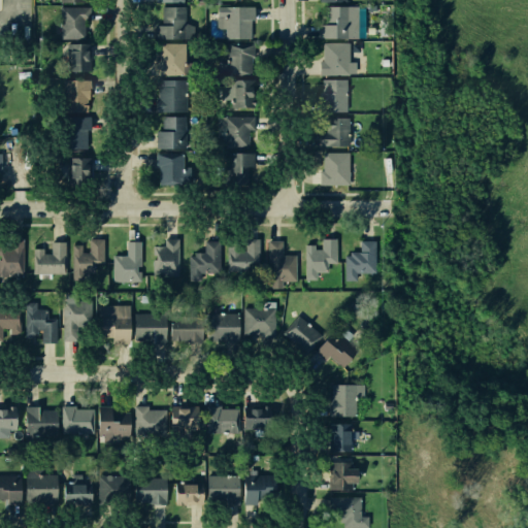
[(61,6),(91,6),(91,20),(86,20),(86,37),(61,37),(61,6)]
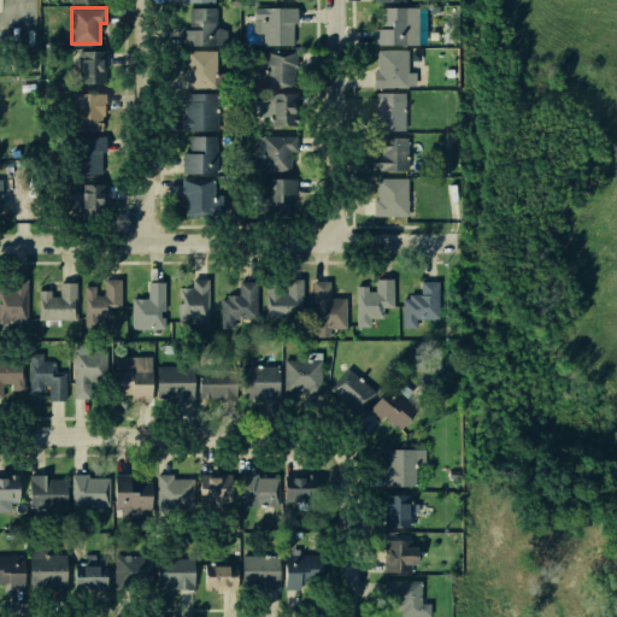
[(254,7),(298,7),(298,23),(293,23),(293,45),(262,43),(262,33),(253,33),(254,7)]
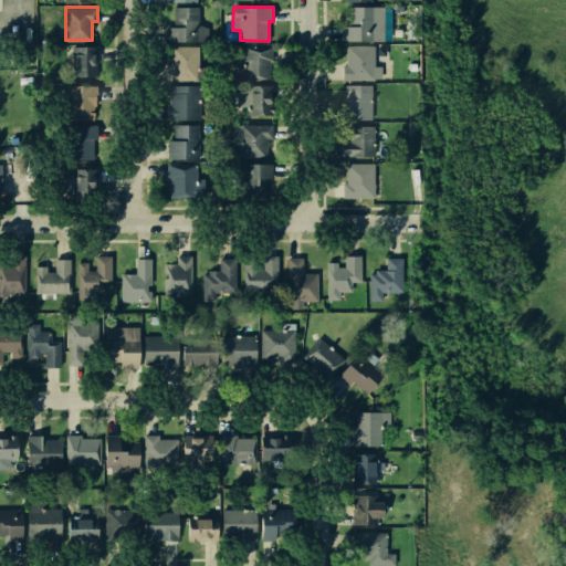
[(383,7),(348,7),(348,22),(360,22),(360,27),(342,27),(342,41),(383,41),(383,39),(385,39),(385,34),(392,34),(392,29),(383,29),(383,7)]
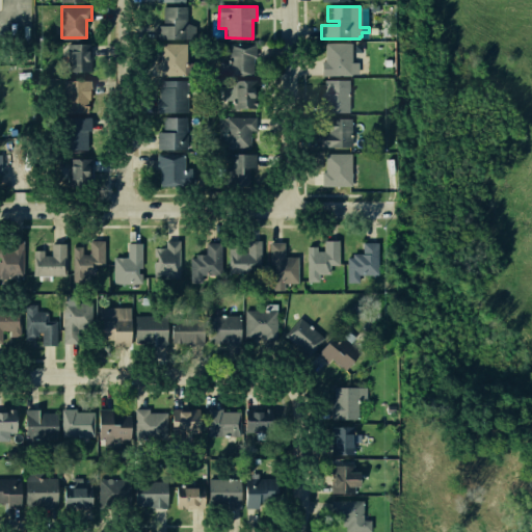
[(184,7),(162,7),(162,25),(156,25),(156,40),(194,40),(194,27),(184,23),(184,7)]
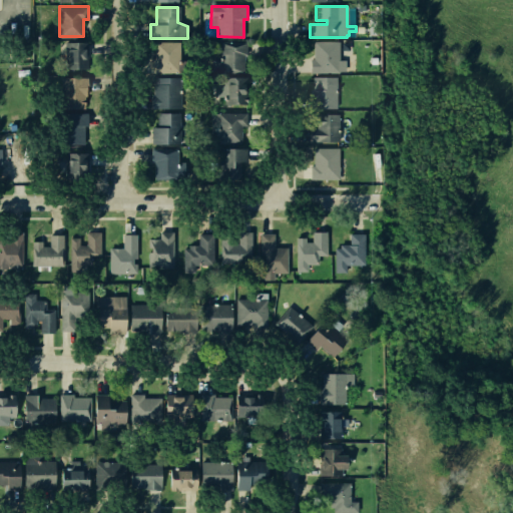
[(220,41),(246,42),(246,54),(244,54),(244,73),(220,73),(220,41)]
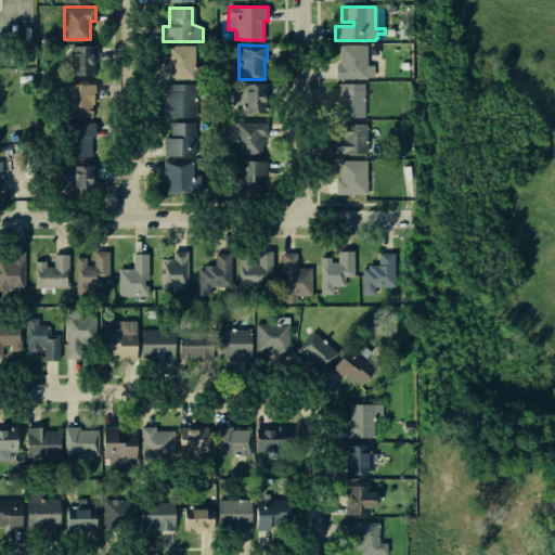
[(338,44),(365,44),(365,64),(373,64),(373,78),(336,78),(336,63),(338,63),(338,44)]
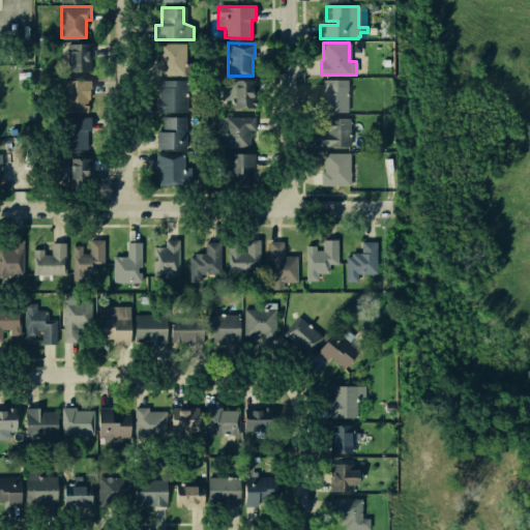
[(66,43),(91,43),(91,71),(66,71),(66,43)]
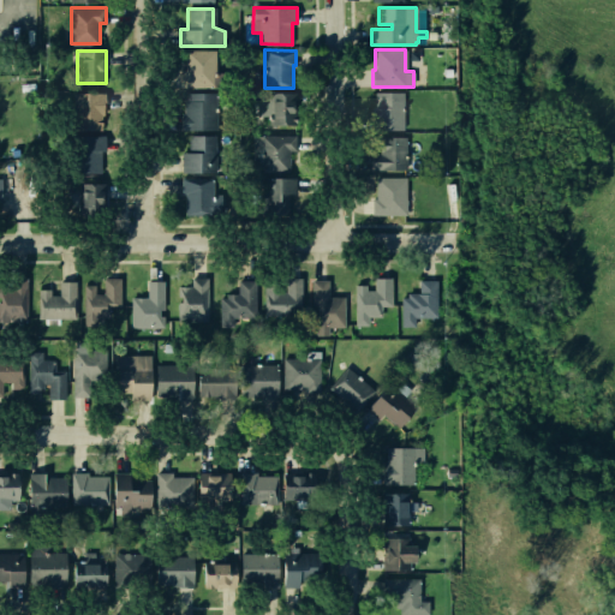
[(214,52),(184,52),(185,72),(180,72),(180,88),(227,88),(227,69),(214,70),(214,52)]
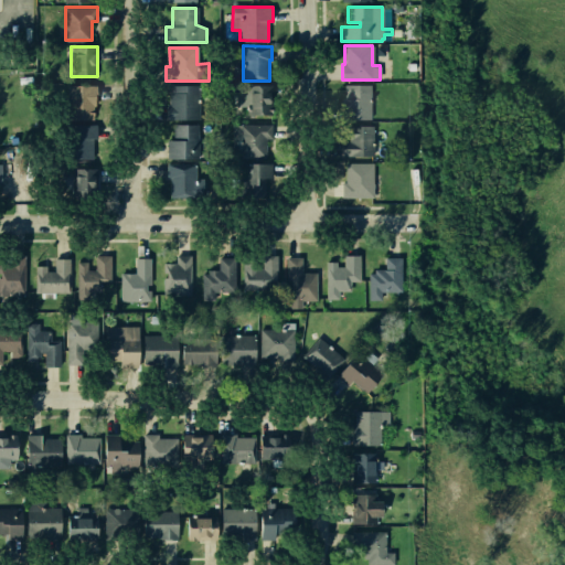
[(71,84),(98,85),(98,119),(71,119),(71,84)]
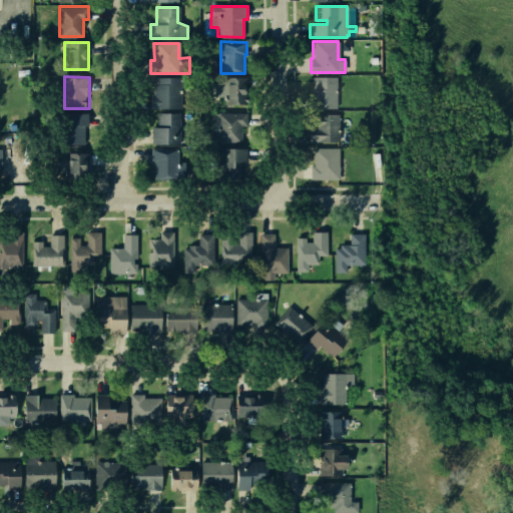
[(338,107),(338,76),(314,76),(314,88),(311,88),(311,107),(338,107)]
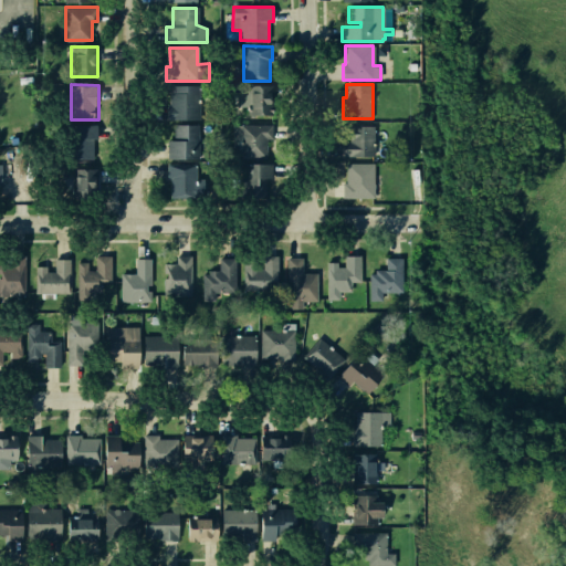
[(250,85),(272,85),(272,117),(251,118),(250,85)]
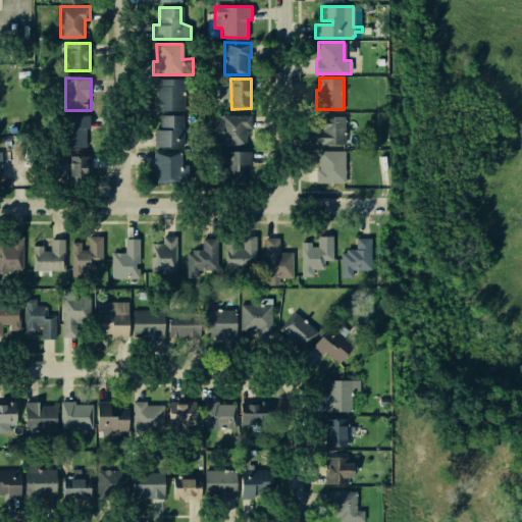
[(183,111),(153,111),(153,97),(155,97),(155,86),(157,86),(157,80),(183,80),(183,111)]
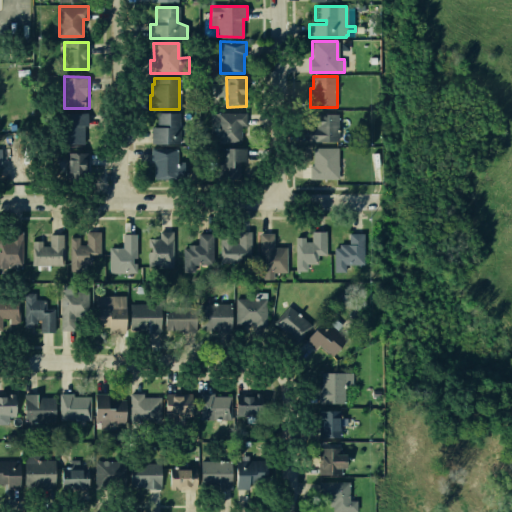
[(89,112),(64,112),(64,144),(84,144),(84,126),(89,126),(89,112)]
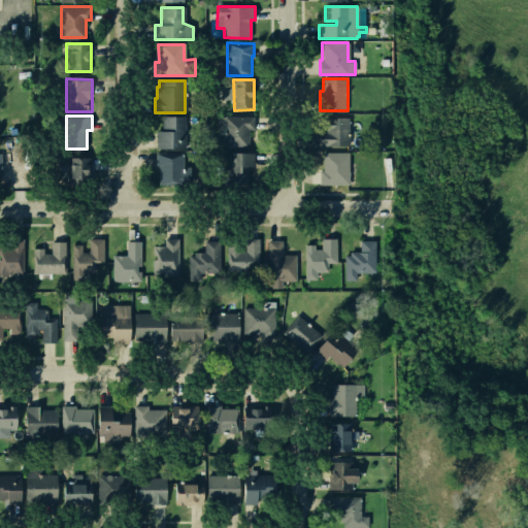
[(215,116),(255,116),(255,129),(250,129),(250,147),(226,147),(226,128),(215,128),(215,116)]
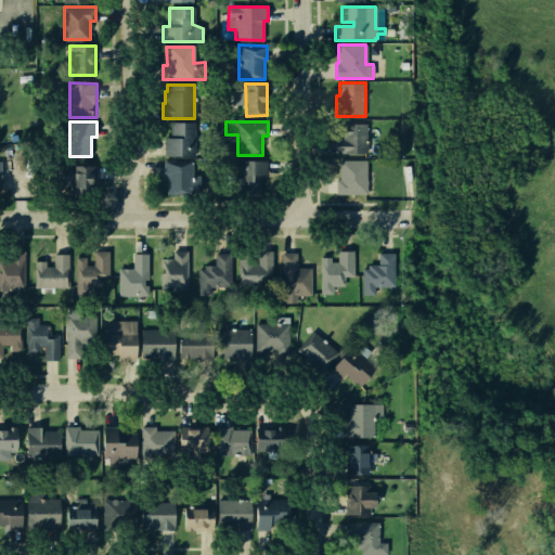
[(194,123),(170,123),(170,138),(164,138),(164,156),(194,155),(194,123)]
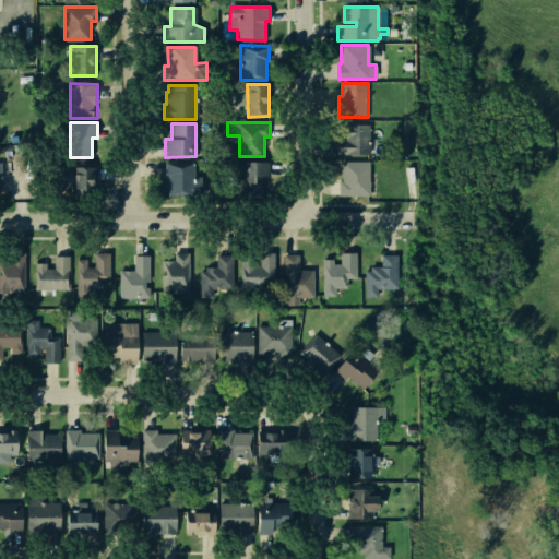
[(340,125),(369,123),(370,154),(340,155),(340,125)]
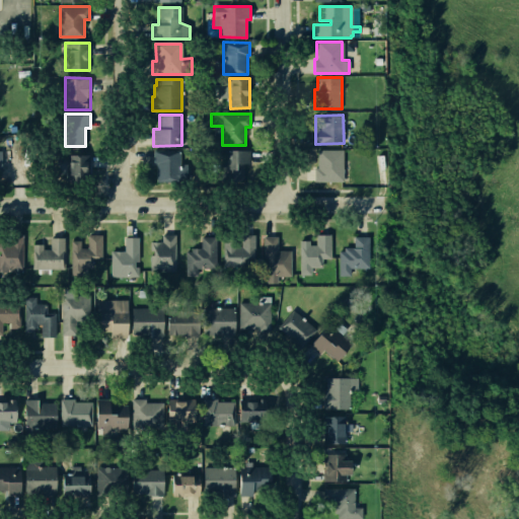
[(318,150),(344,149),(344,160),(351,159),(351,169),(344,169),(345,180),(316,181),(315,168),(318,167),(318,150)]
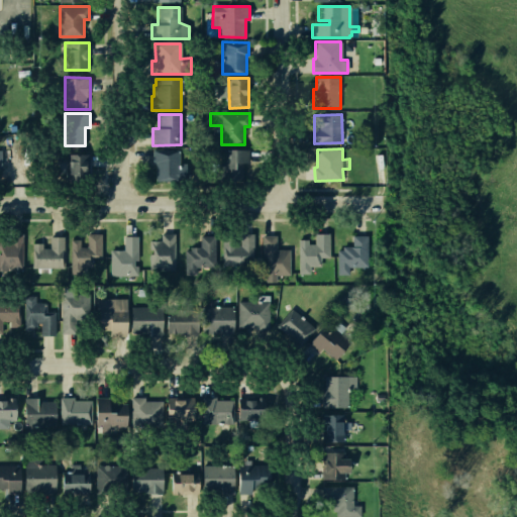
[(220,149),(250,149),(250,162),(244,163),(244,184),(220,184),(220,149)]
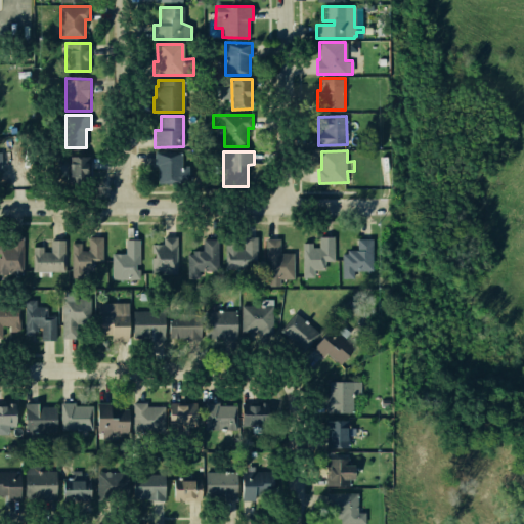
[(155,154),(181,154),(181,184),(158,184),(158,166),(155,166),(155,154)]
